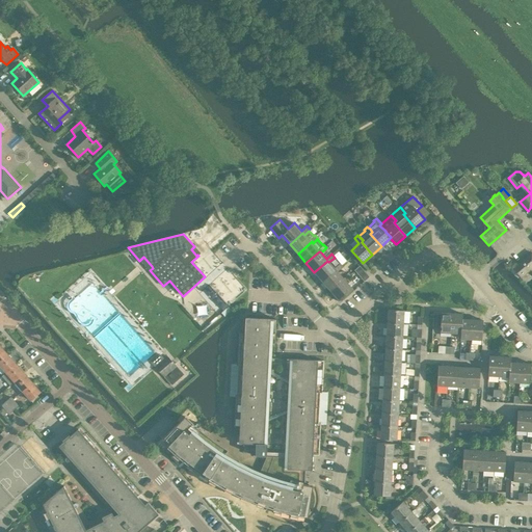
[(531,253),(512,269),(521,278),(531,269),(531,270),(531,253)]
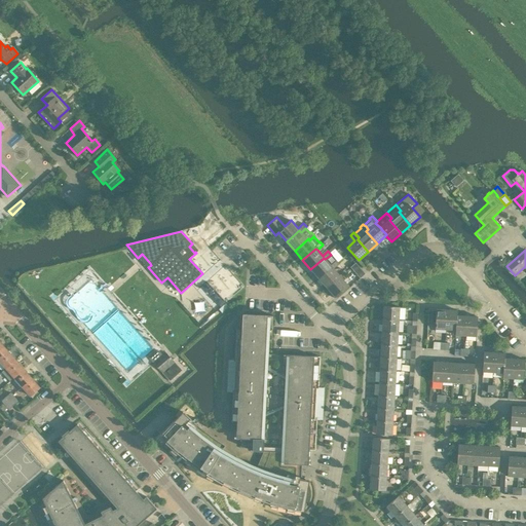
[(324,258),(310,269),(318,278),(332,267),(333,268),(339,263),(336,260),(330,265),(325,259),(324,258)]
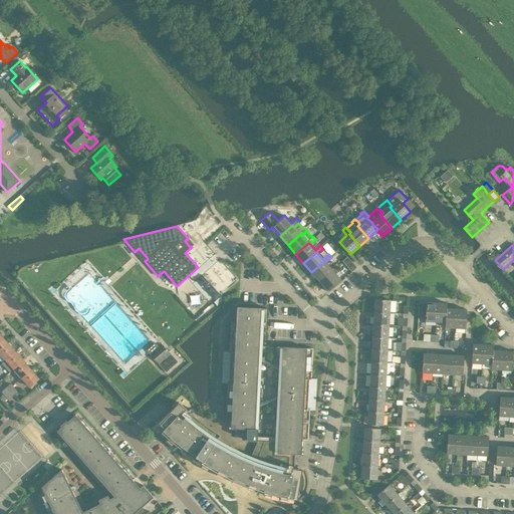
[(342,261),(351,272),(356,268),(347,257),(342,261)]
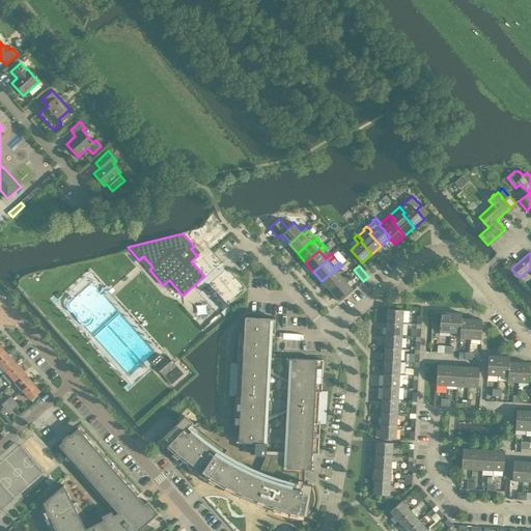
[(335,270),(322,281),(330,290),(343,279),(344,280),(351,275),(347,272),(341,277),(336,271),(335,270)]
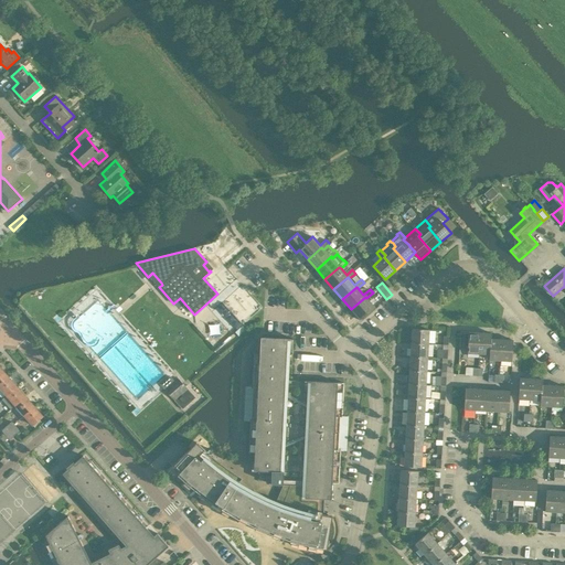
[(365,297),(351,309),(361,320),(374,307),(366,298),(365,297)]
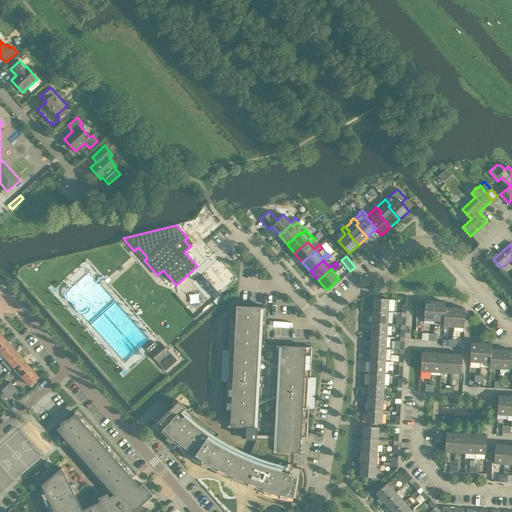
[(373,298),(373,311),(388,312),(389,299),(373,298)]
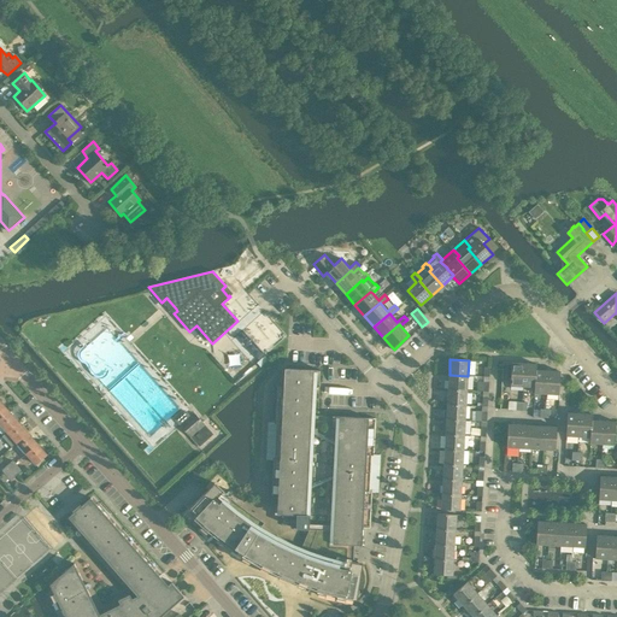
[(511,363),(510,386),(523,387),(524,364),(511,363)]
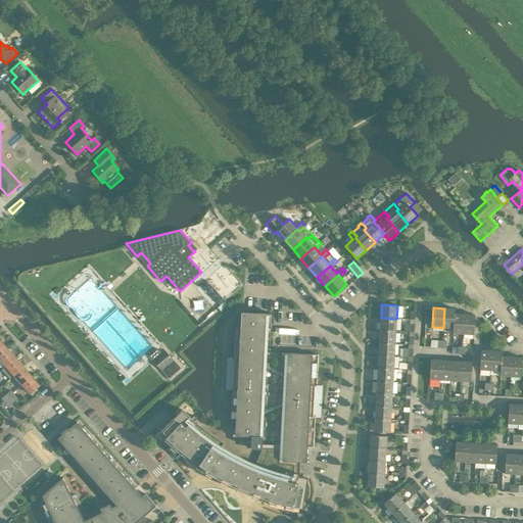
[(444,308),(443,328),(454,328),(454,314),(455,314),(455,308),(444,308)]
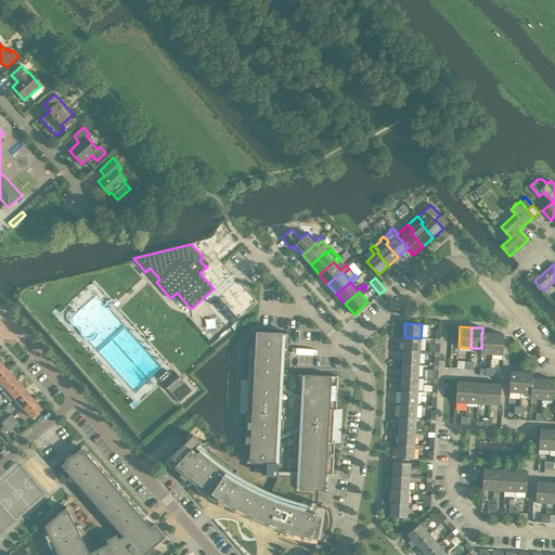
[(193,435),(184,442),(181,447),(169,457),(170,460),(173,462),(175,463),(172,465),(178,470),(184,476),(191,481),(193,483),(197,486),(201,489),(204,491),(209,494),(214,498),(218,501),(241,514),(263,524),(287,532),(288,533),(292,537),(296,540),(300,542),(306,542),(311,542),(315,540),(318,539),(321,539),(321,536),(324,532),(326,528),(327,523),(327,517),(325,513),(326,506),(321,506),(318,503),(319,489),(319,481),(324,481),(324,475),(333,475),(334,442),(334,441),(332,441),(334,410),(336,410),(336,409),(337,376),(324,375),(320,375),(302,374),(302,376),(305,376),(300,474),(278,473),(279,464),(275,463),(282,334),(285,334),(285,333),(256,332),(255,347),(248,347),(247,382),(248,382),(247,412),(245,412),(244,446),(249,447),(249,462),(267,463),(266,476),(278,476),(275,482),(271,494),(269,494),(257,489),(245,483),(234,477),(237,470),(222,460),(207,448),(193,435)]
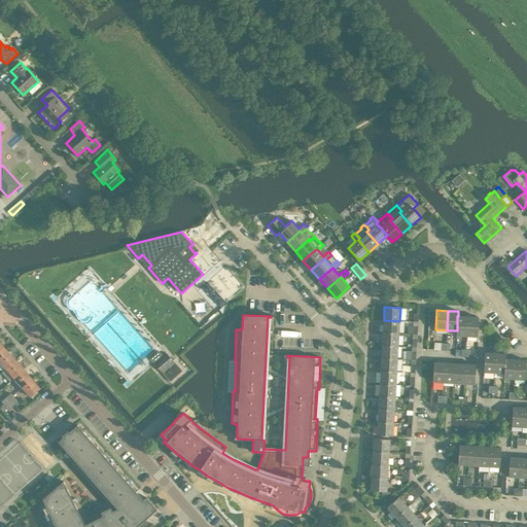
[(457,316),(457,330),(457,336),(466,337),(467,317),(458,316),(457,316)]
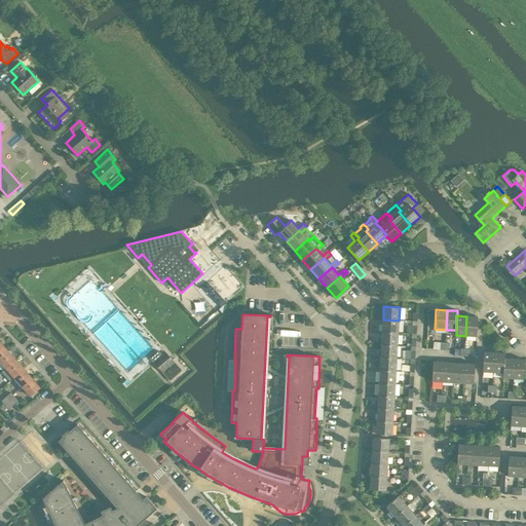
[(466,316),(465,336),(477,336),(478,316),(466,316)]
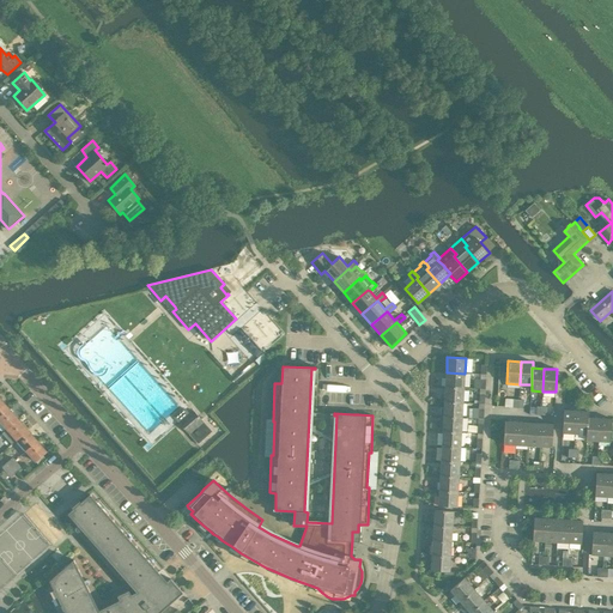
[(447,372),(445,387),(463,388),(465,374),(447,372)]
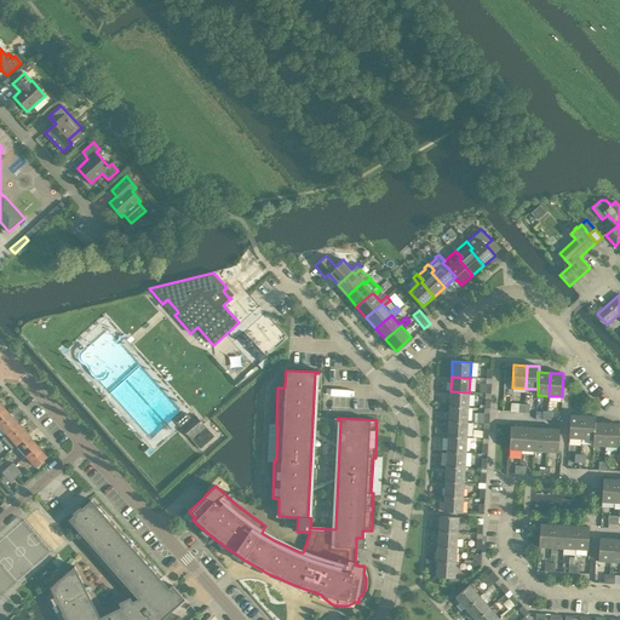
[(451,391),(449,406),(469,407),(469,392),(451,391)]
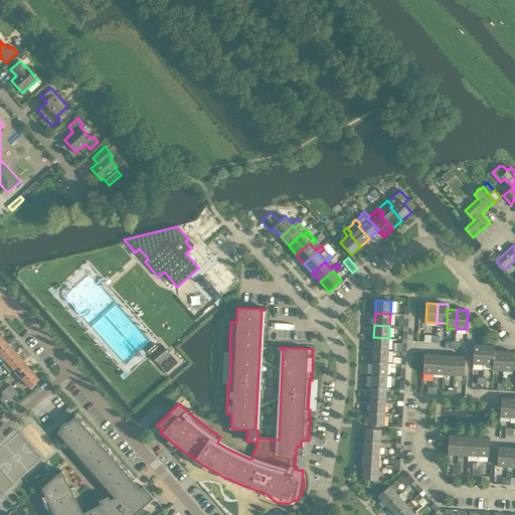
[(373,337),(373,350),(388,351),(389,338),(373,337)]
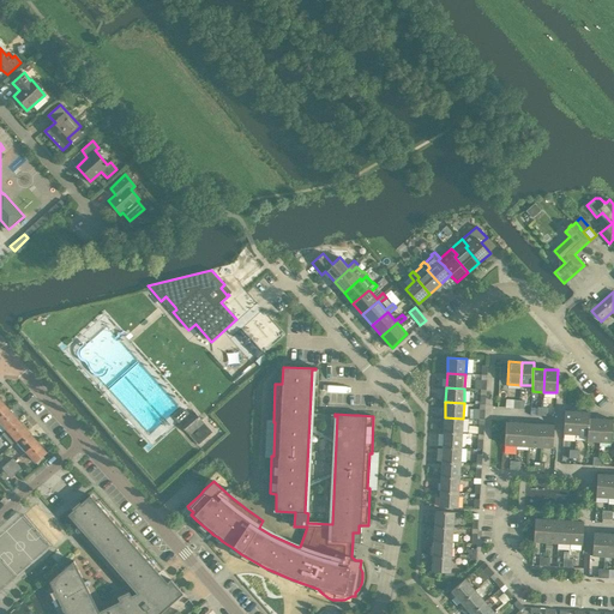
[(8,409),(0,416),(0,421),(7,429),(18,420),(8,409)]
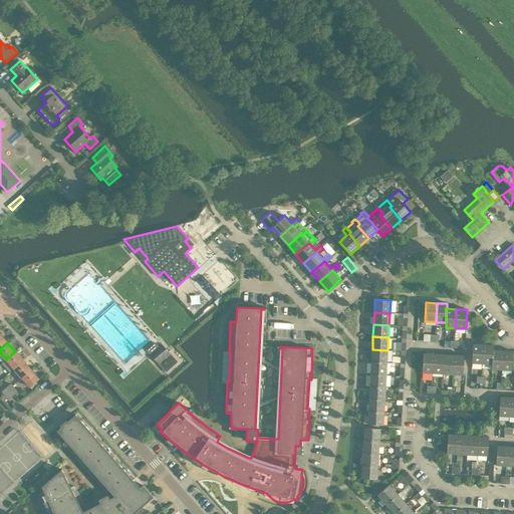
[(146,350),(166,372),(178,361),(162,343),(159,346),(155,342),(146,350)]
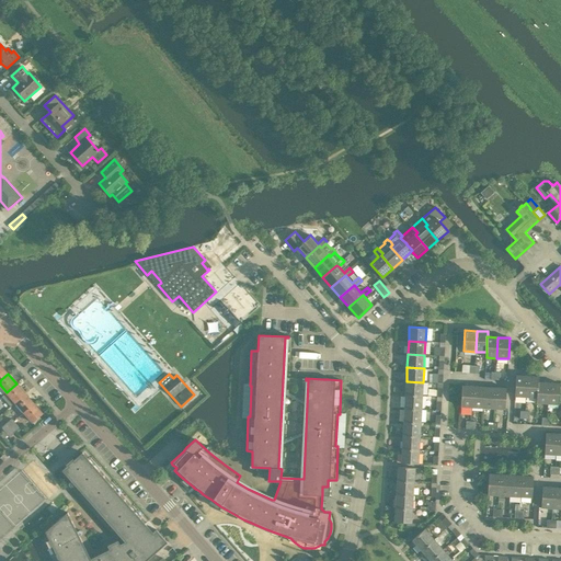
[(515,397),(526,397),(527,376),(516,376),(515,397)]
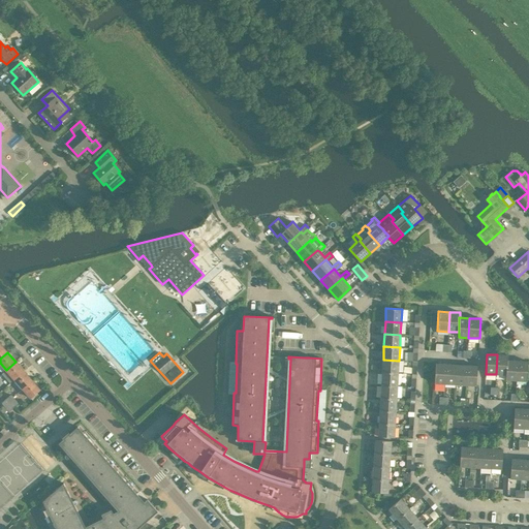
[(497,354),(496,374),(506,375),(507,361),(507,355),(497,354)]
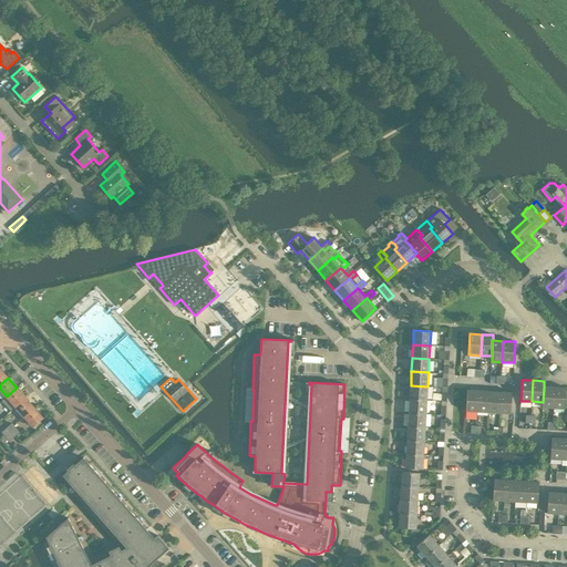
[(411,385),(410,399),(426,400),(428,387),(411,385)]
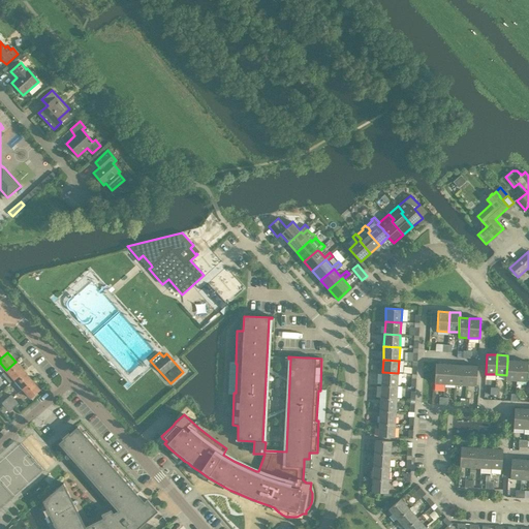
[(507,361),(506,375),(506,380),(517,380),(518,361),(507,361)]
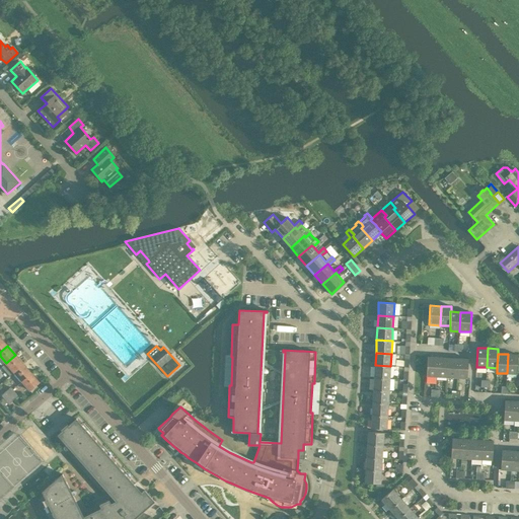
[(508,354),(507,373),(517,374),(518,355),(508,354)]
